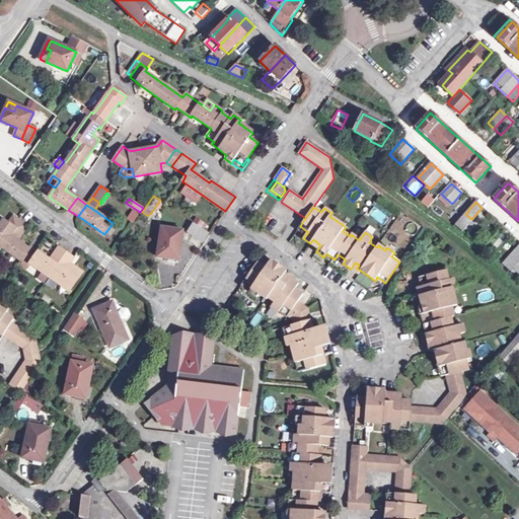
[(462,231),(471,219),(465,214),(455,225),(462,231)]
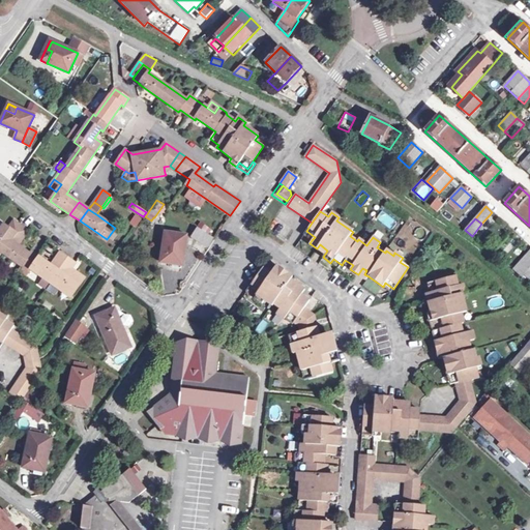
[(15,232),(20,225),(13,222),(9,228),(15,232)]
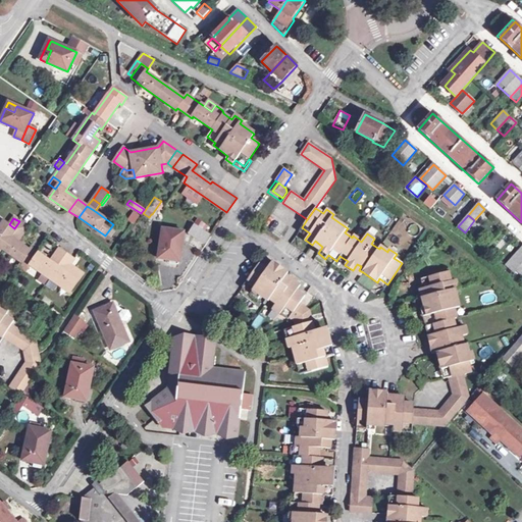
[(266,220),(263,227),(278,233),(281,227),(266,220)]
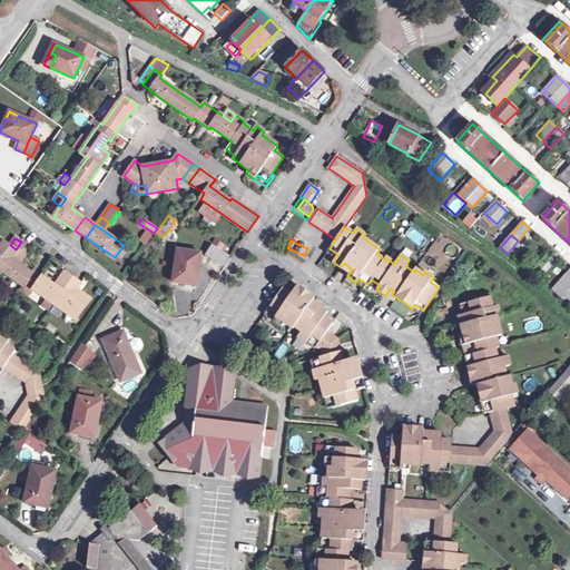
[(21,242),(16,249),(10,245),(5,242),(0,247),(0,274),(2,272),(23,286),(30,292),(31,292),(32,290),(47,298),(53,304),(76,320),(90,300),(76,290),(80,283),(65,272),(55,285),(41,276),(40,278),(19,264),(30,248),(21,242)]
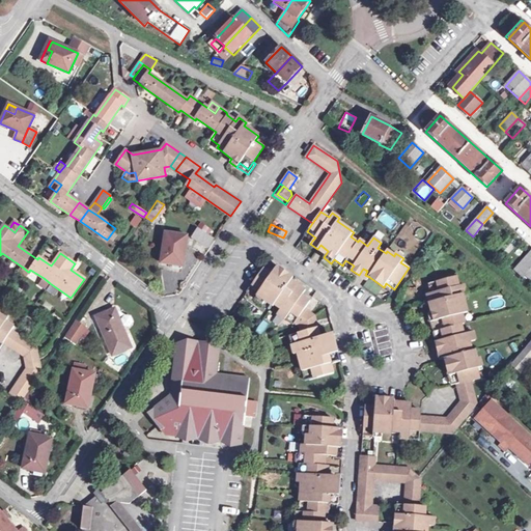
[(203,230),(211,235),(214,230),(206,226),(203,230)]
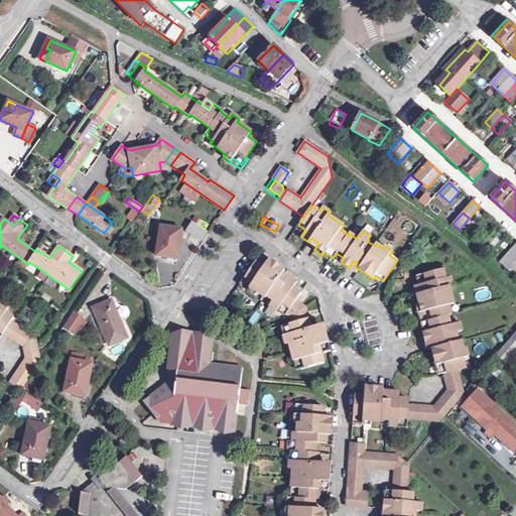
[(187,231),(201,239),(206,232),(192,223),(187,231)]
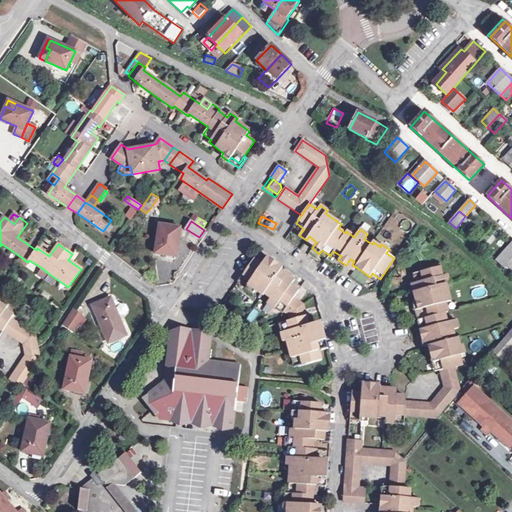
[(301,232),(304,229),(296,223),(293,227),(301,232)]
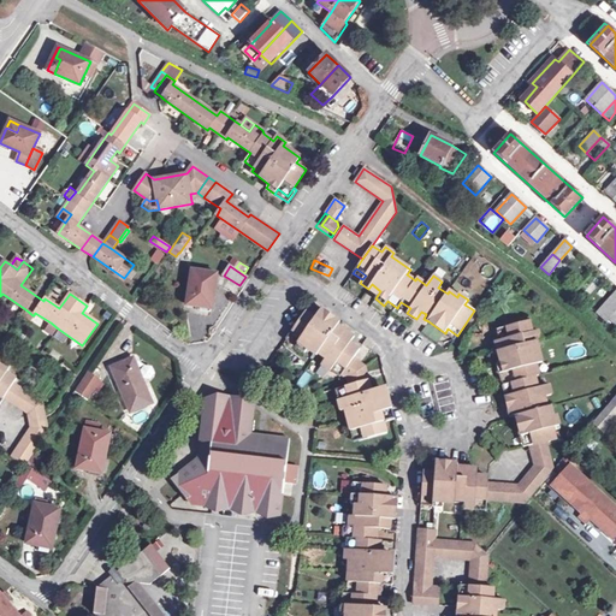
[(187,304),(211,308),(217,274),(191,270),(187,304)]
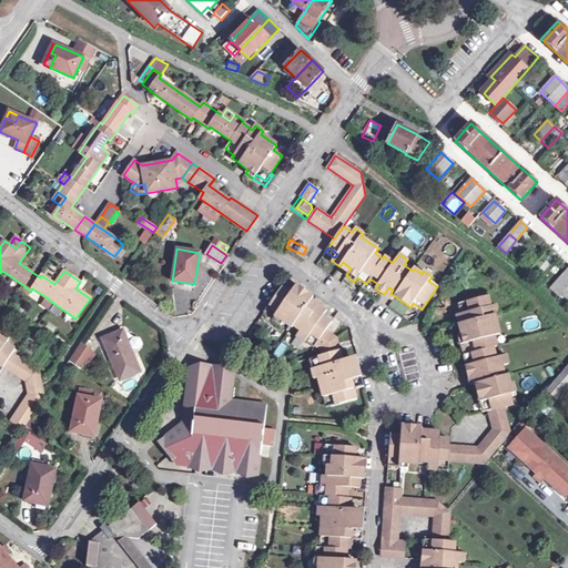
[(340,266),(348,272),(351,269),(343,262),(340,266)]
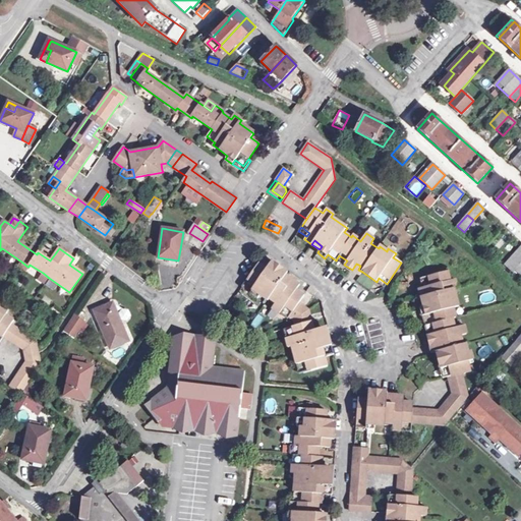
[(520,247),(505,266),(513,272),(520,263),(520,247)]
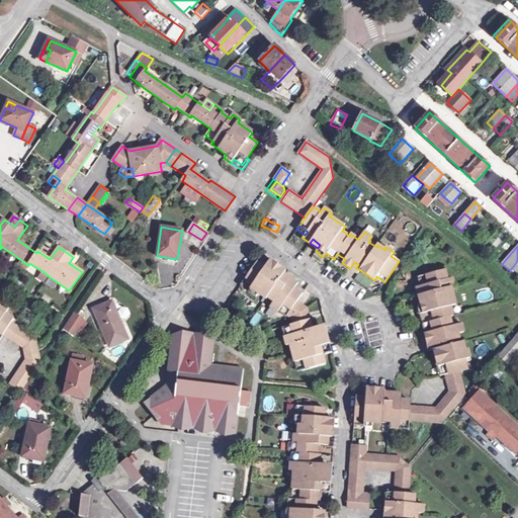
[(331,262),(334,259),(326,253),(323,257),(331,262)]
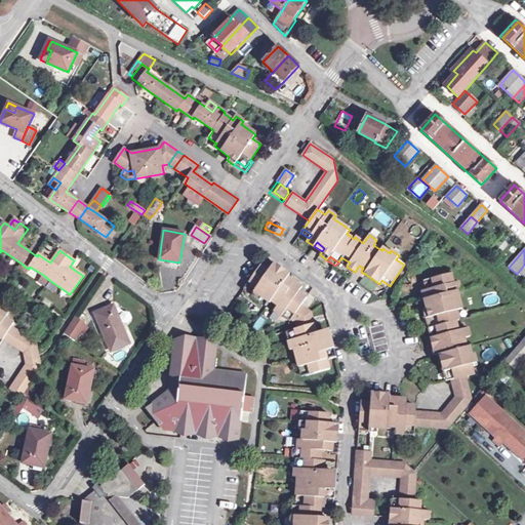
[(339,260),(347,267),(350,263),(341,257),(339,260)]
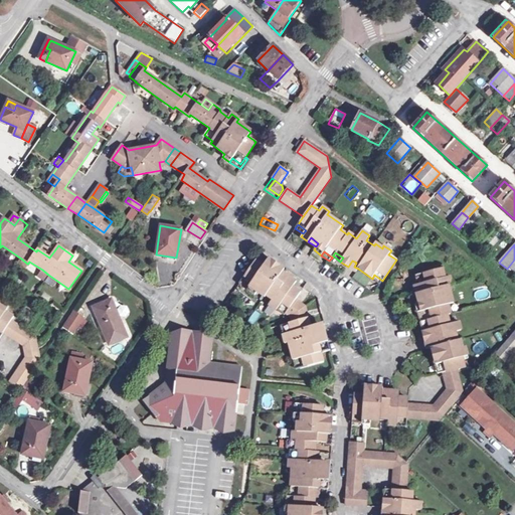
[(282,272),(278,270),(276,274),(271,271),(276,264),(269,259),(263,267),(254,261),(241,280),(249,286),(246,289),(254,294),(258,290),(273,300),(269,305),(276,310),(279,306),(287,312),(286,313),(291,316),(293,322),(284,325),(287,334),(282,335),(285,344),(289,343),(294,360),(298,359),(301,368),(323,362),(321,353),(330,350),(327,342),(317,344),(316,339),(323,338),(321,333),(319,325),(310,328),(305,307),(295,300),(300,293),(292,287),(296,282),(282,272)]
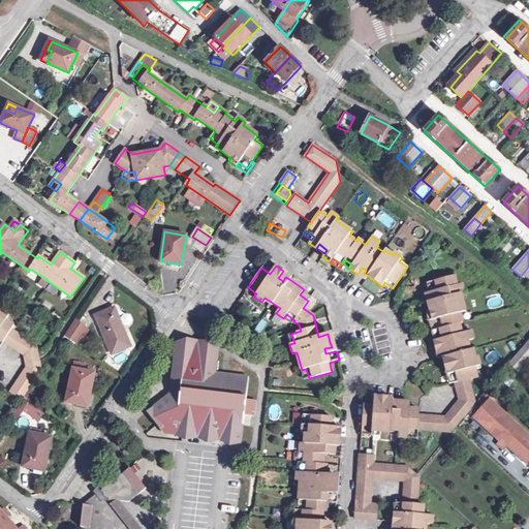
[(364,274),(366,270),(362,268),(358,274),(366,279),(368,276),(364,274)]
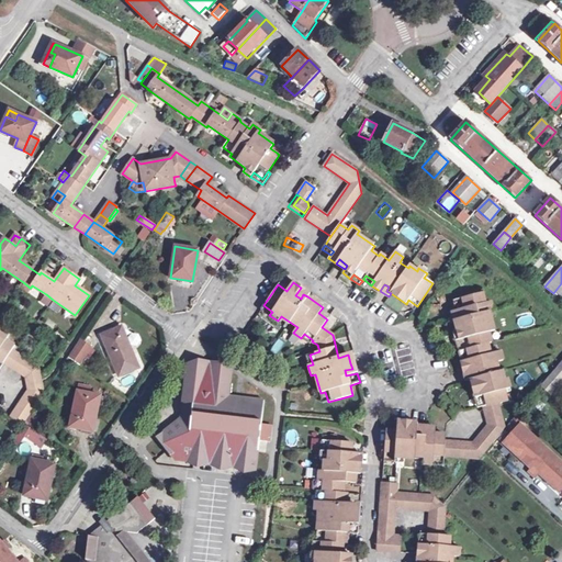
[(310,294),(301,288),(295,295),(301,299),(303,294),(307,296),(310,294)]
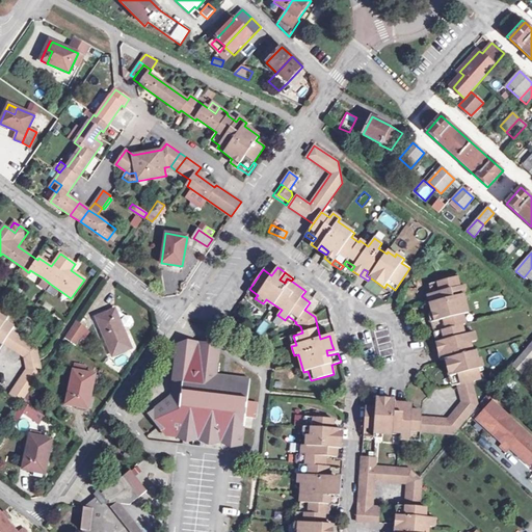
[(454,376),(456,386),(457,386),(472,381),(481,379),(479,369),(483,368),(481,360),(478,360),(475,351),(473,352),(470,343),(476,342),(474,333),(464,336),(461,325),(466,324),(462,315),(468,313),(463,295),(467,294),(464,285),(459,287),(457,276),(433,283),(436,293),(431,294),(428,295),(430,303),(435,302),(437,312),(433,313),(429,314),(431,323),(435,322),(439,331),(441,341),(436,343),(439,351),(447,349),(448,354),(444,355),(445,360),(450,377),(454,376)]
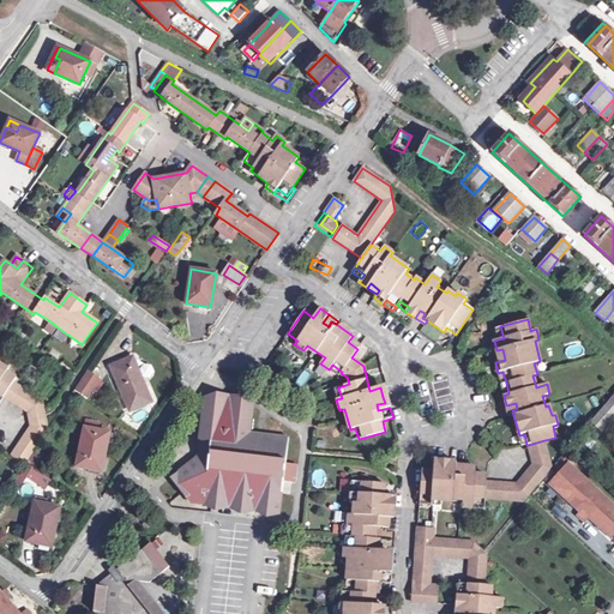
[(58,327),(50,321),(46,329),(53,333),(58,327)]
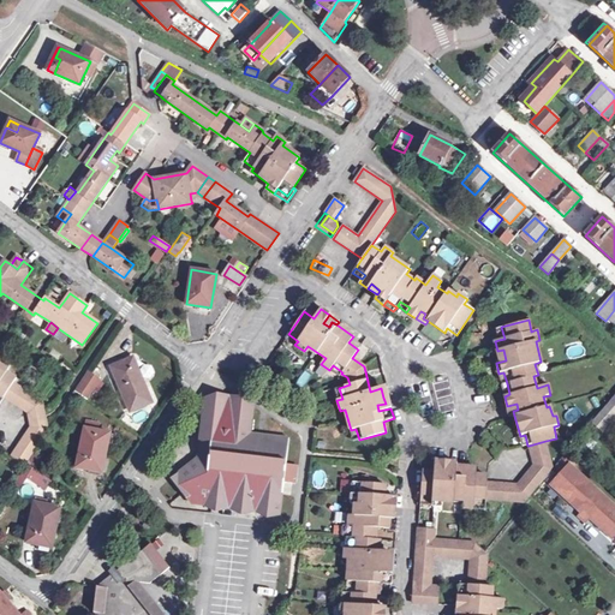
[(453,339),(457,335),(447,328),(445,333),(453,339)]
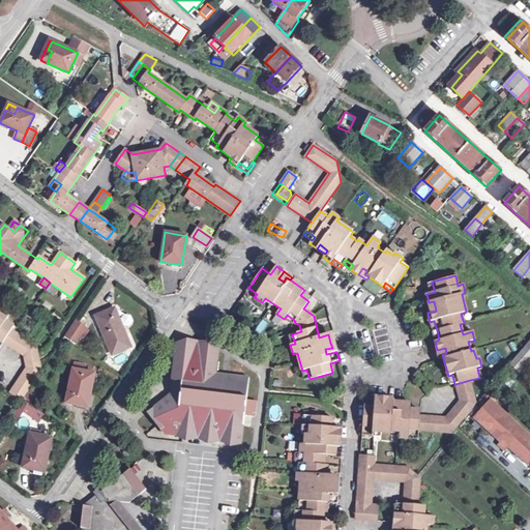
[(257,294),(248,288),(245,292),(254,297),(257,294)]
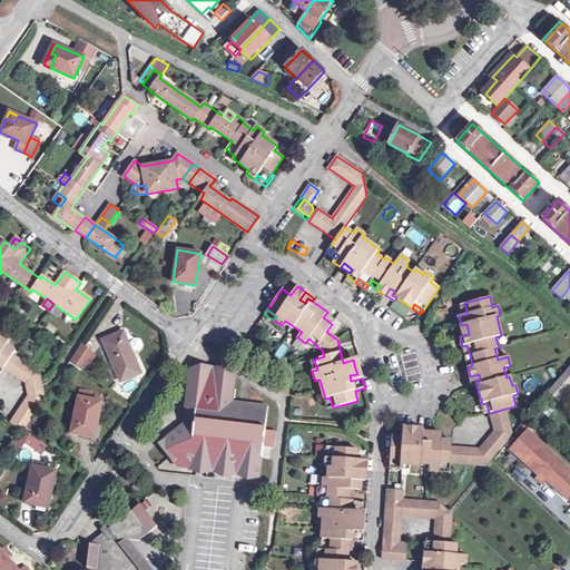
[(0,371),(3,367),(12,354),(15,351),(6,345),(9,340),(0,333),(0,371)]
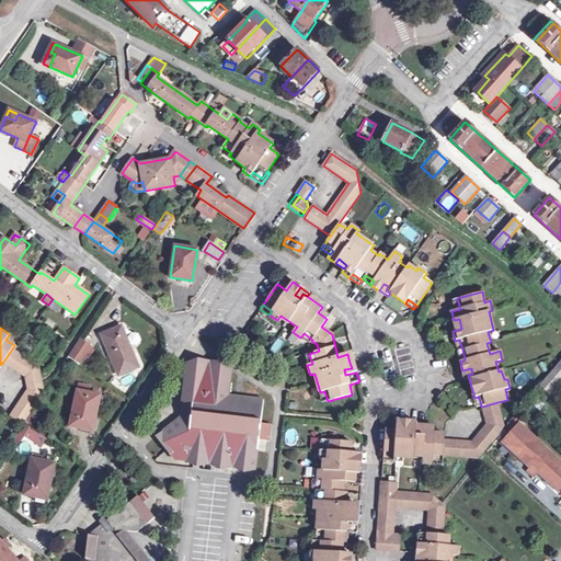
[(118,376),(138,367),(128,345),(126,340),(123,334),(122,335),(118,328),(101,336),(118,376)]
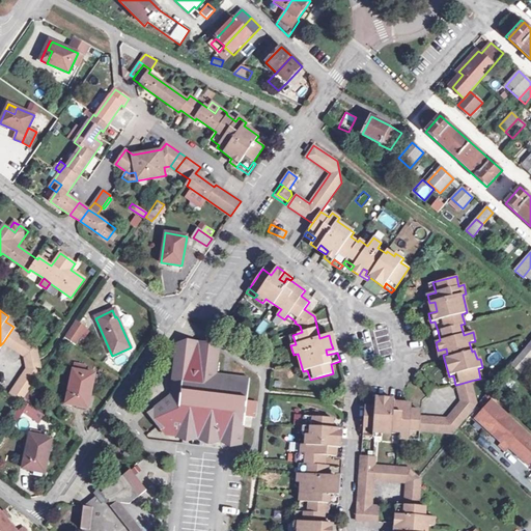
[(123,315),(119,322),(121,327),(129,327),(132,322),(130,316),(123,315)]
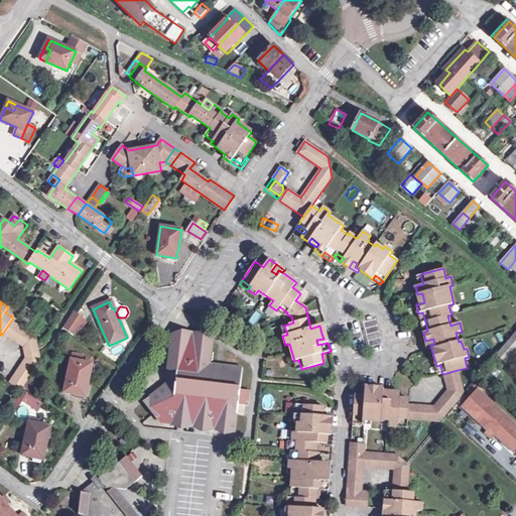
[(286,313),(287,312),(279,306),(276,310),(284,315),(286,313)]
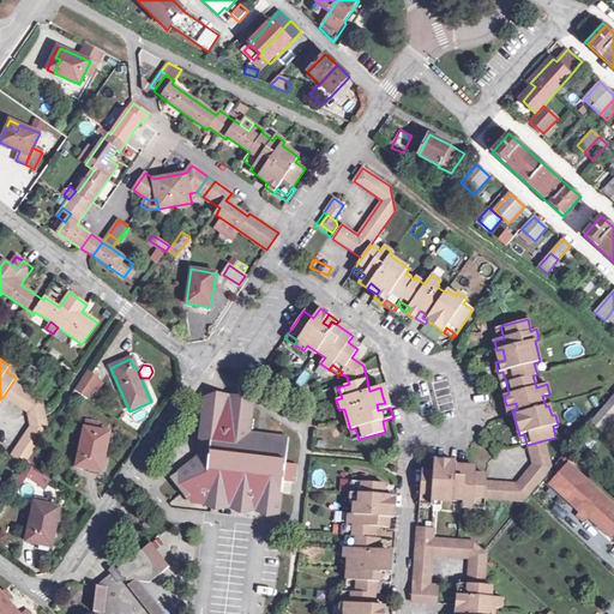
[(91,390),(98,379),(88,372),(76,391),(86,397),(91,390)]
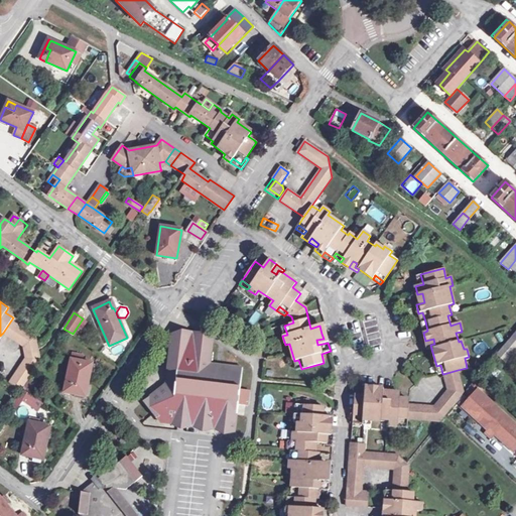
[(87,321),(83,318),(77,328),(82,331),(87,321)]
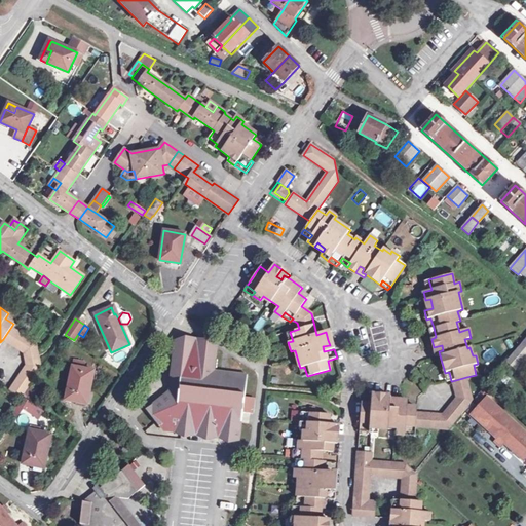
[(379,325),(355,332),(363,354),(386,348),(379,325)]
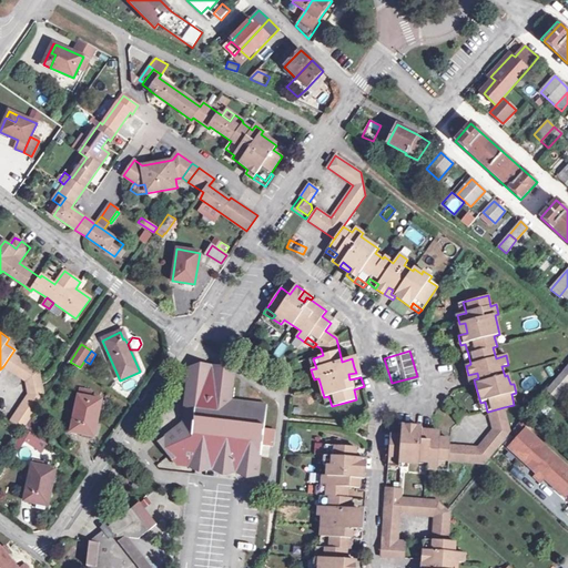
[(36,374),(38,371),(12,353),(3,366),(29,383),(37,382),(36,374)]
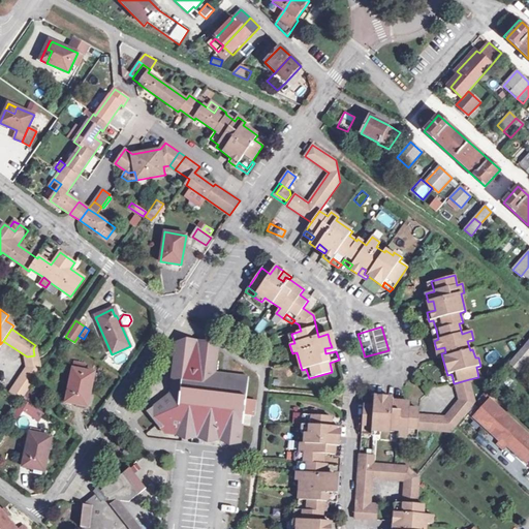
[(165,425),(169,430),(183,432),(182,436),(241,443),(244,414),(254,415),(255,401),(246,401),(249,377),(215,373),(215,370),(218,348),(208,342),(186,340),(176,343),(169,394),(163,398),(146,411),(160,429),(165,425)]
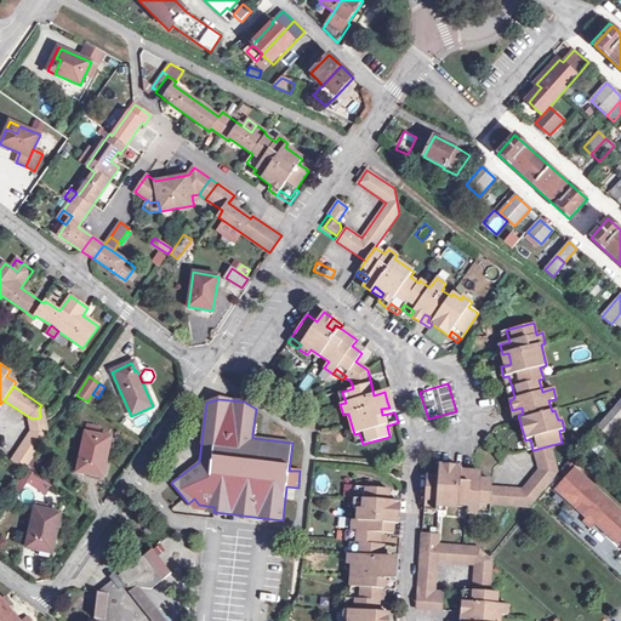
[(382,415),(394,412),(392,400),(387,402),(389,408),(381,409),(382,415)]
